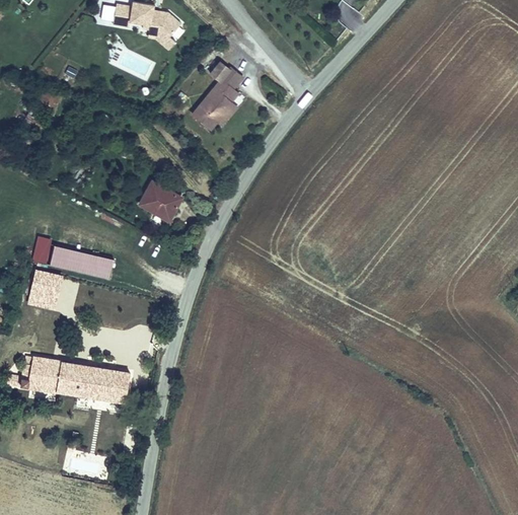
[(141,31),(148,33),(162,31),(169,38),(180,24),(168,14),(153,12),(154,4),(132,1),(131,8),(115,6),(115,9),(113,23),(112,27),(129,30),(129,23),(143,25),(141,31)]
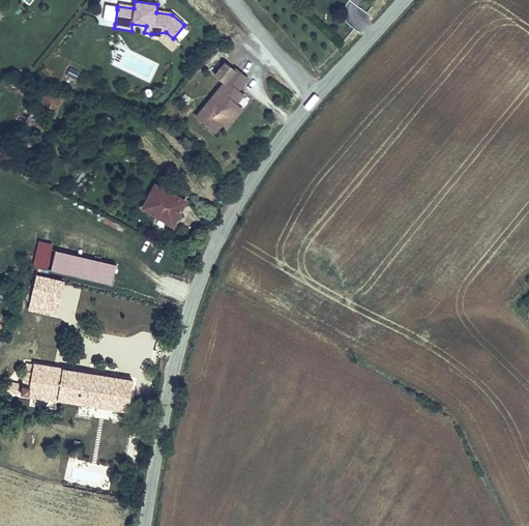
[(115,24),(117,9),(105,7),(103,22),(115,24)]
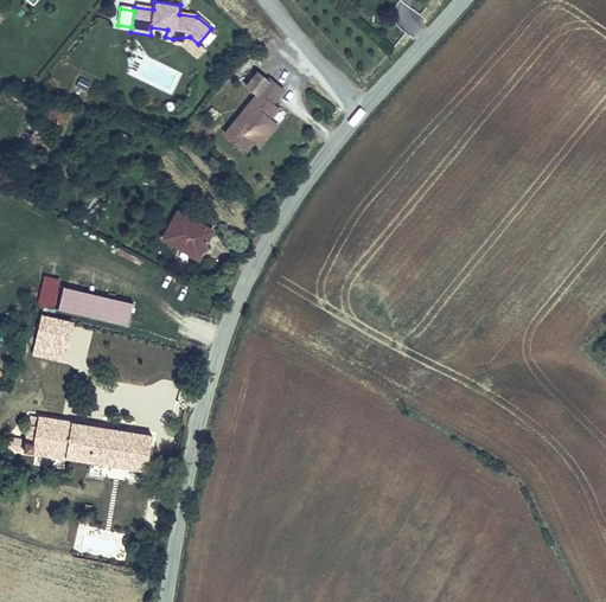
[(205,51),(198,44),(190,37),(173,39),(171,47),(182,50),(196,63),(205,51)]
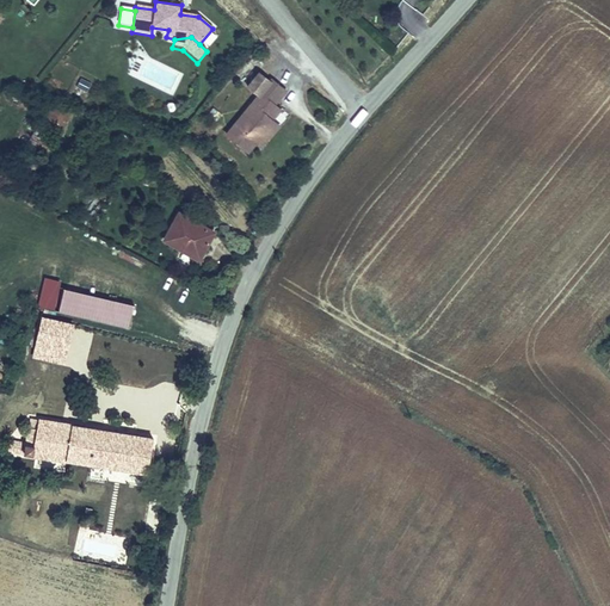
[(258,72),(244,87),(256,98),(270,81),(258,72)]
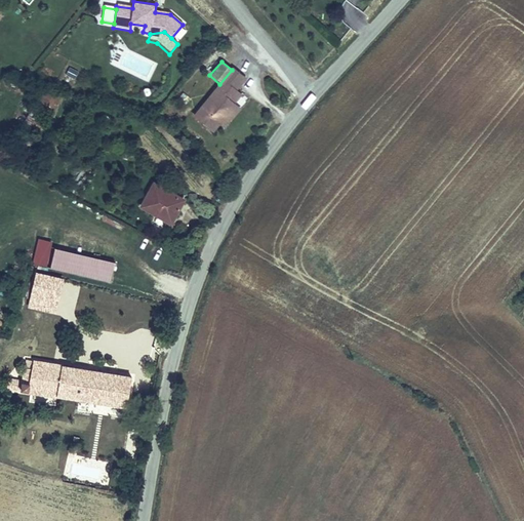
[(78,75),(68,69),(63,78),(74,83),(78,75)]
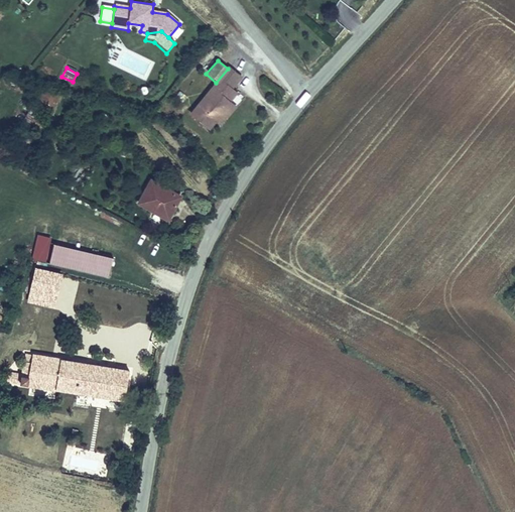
[(243,80),(228,69),(216,83),(188,115),(209,131),(215,124),(220,128),(237,109),(231,103),(238,95),(233,91),(243,80)]
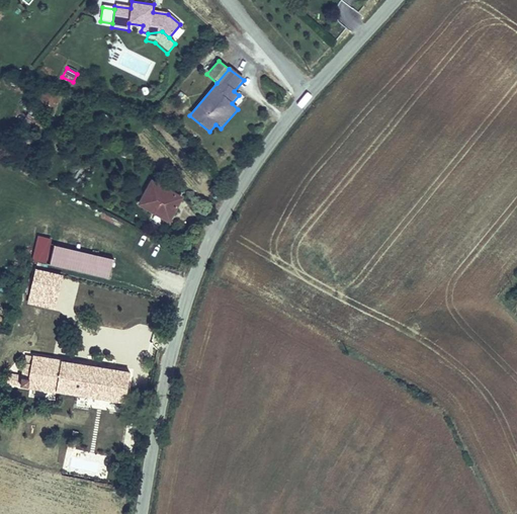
[(56,108),(60,100),(50,95),(46,103),(56,108)]
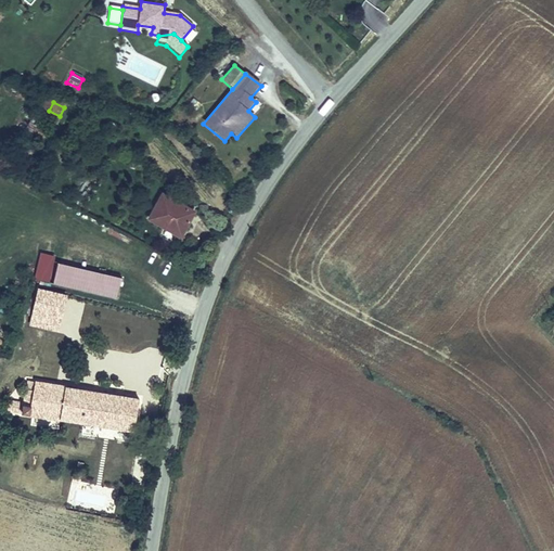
[(145,219),(180,240),(195,210),(160,192),(145,219)]
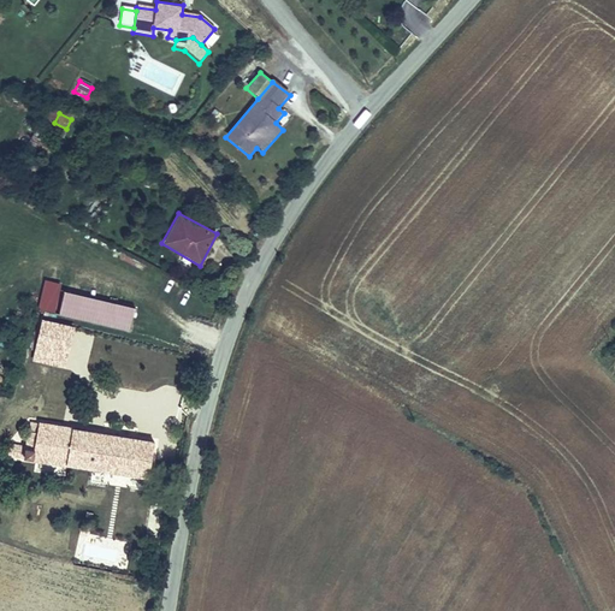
[(76,327),(41,319),(29,371),(64,379),(76,327)]
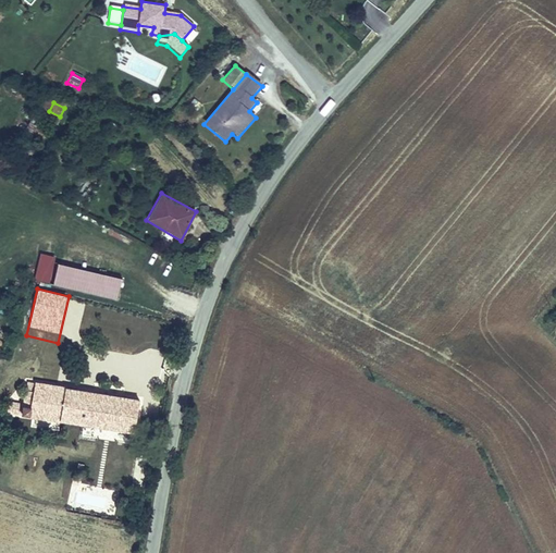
[(139,398),(27,381),(23,405),(8,403),(5,415),(133,439),(139,398)]
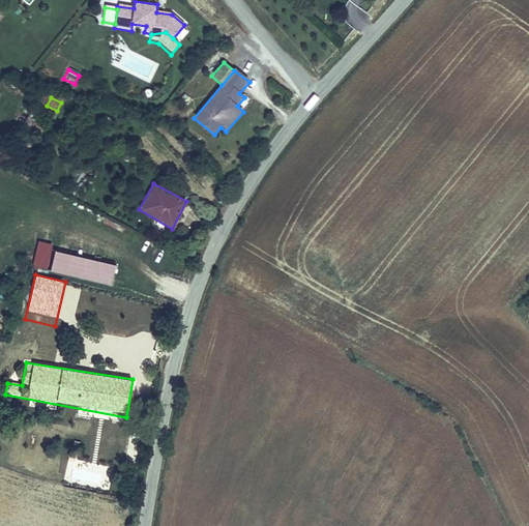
[(76,454),(68,453),(66,463),(74,464),(76,454)]
